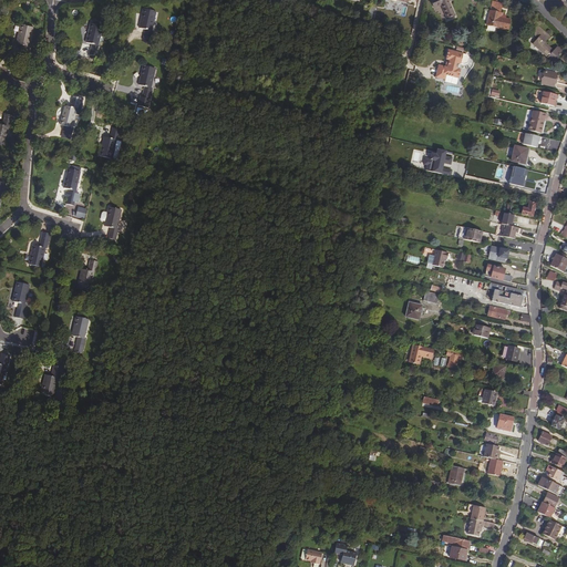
[(447,19),(455,16),(449,2),(447,0),(432,0),(431,1),(434,8),(441,6),(447,19)]
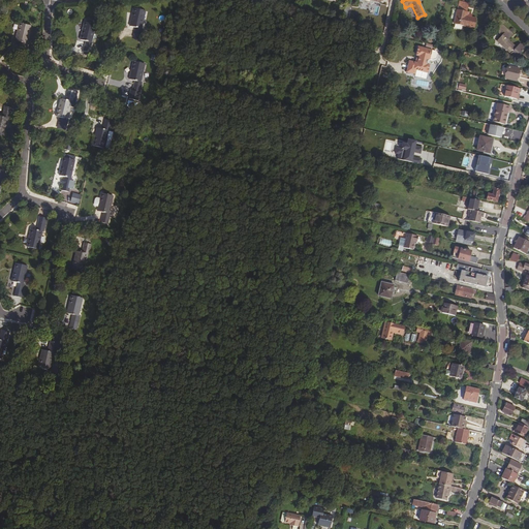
[(467,12),(469,3),(465,2),(463,11),(458,9),(455,24),(474,28),(475,19),(471,18),(471,16),(469,14),(469,12),(467,12)]
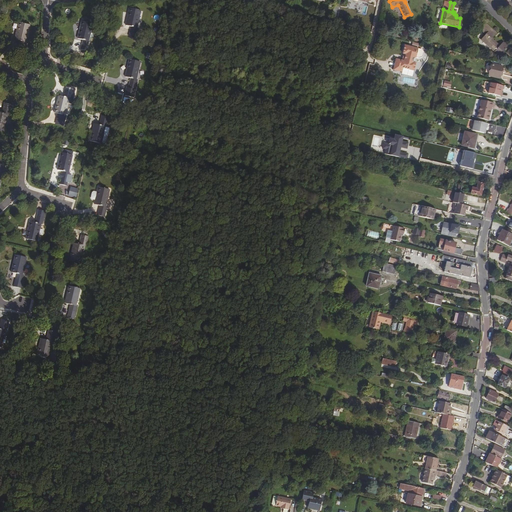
[(140,11),(129,8),(125,26),(131,27),(129,33),(136,35),(138,28),(137,28),(140,11)]
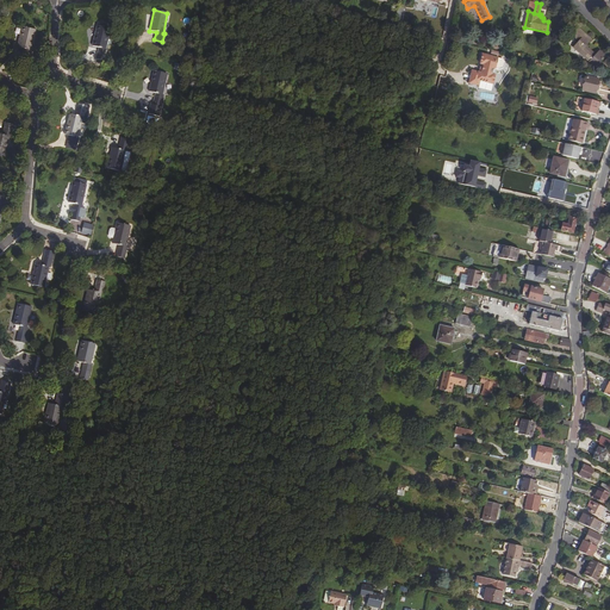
[(110,29),(97,25),(92,47),(99,48),(97,55),(95,60),(104,61),(105,57),(107,49),(105,49),(107,43),(110,29)]
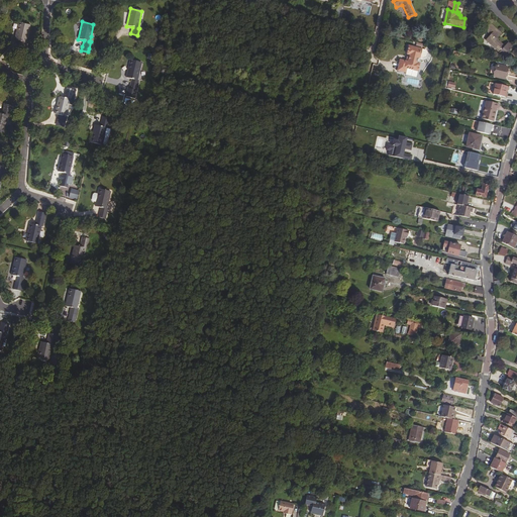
[(30,24),(18,22),(14,39),(20,40),(18,47),(25,48),(27,42),(26,41),(30,24)]
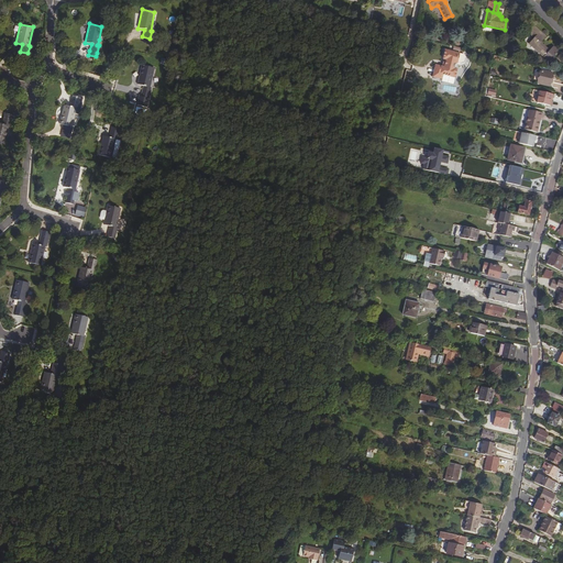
[(540,43),(545,36),(534,26),(529,33),(534,39),(529,44),(544,57),(542,59),(548,64),(559,52),(553,47),(550,51),(540,43)]
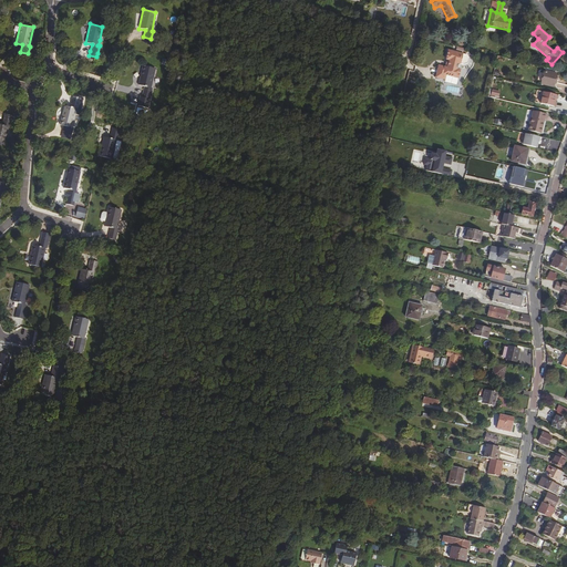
[(466,55),(449,50),(446,60),(447,60),(445,68),(439,65),(435,78),(444,80),(445,75),(459,79),(461,70),(459,69),(460,64),(464,65),(468,63),(470,58),(466,55)]
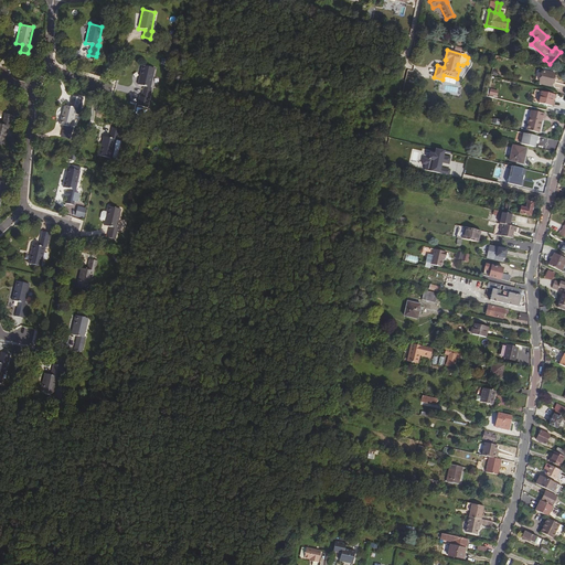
[(155,68),(142,66),(138,85),(144,86),(142,94),(150,95),(151,88),(150,87),(155,68)]
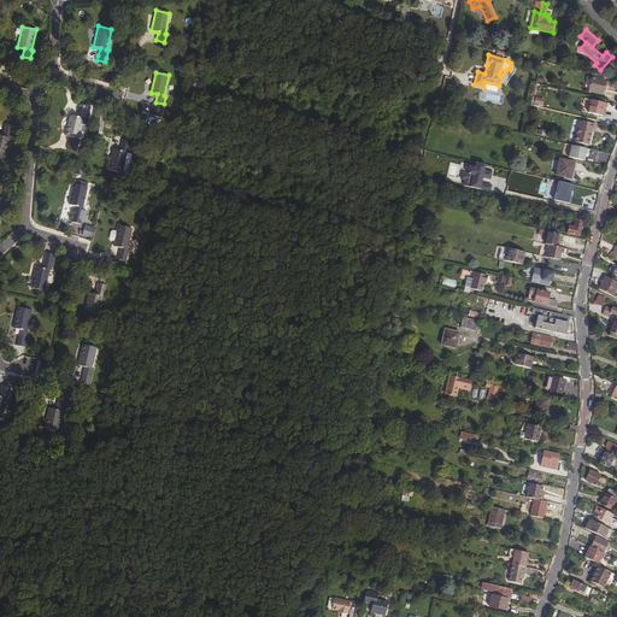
[(593,77),(589,92),(601,95),(605,80),(593,77)]
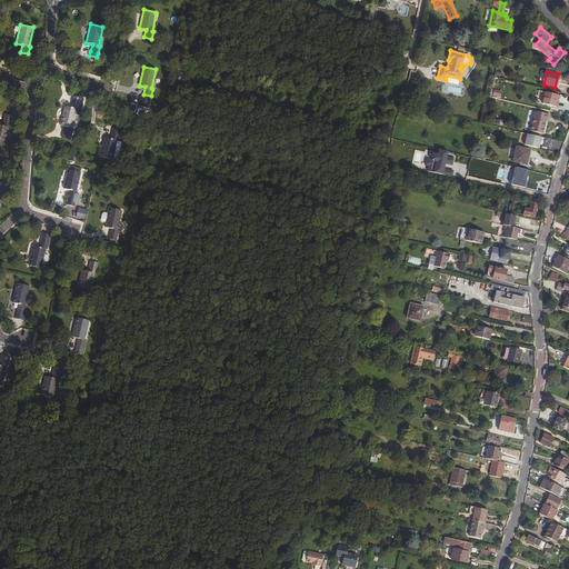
[(492,96),(500,98),(502,91),(493,89),(492,96)]
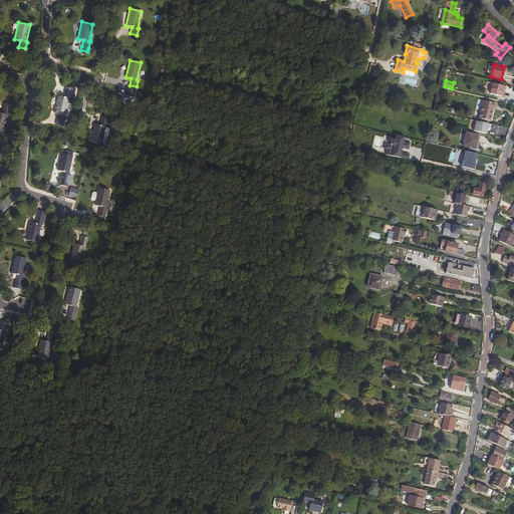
[(505,86),(493,83),(490,94),(501,96),(503,89),(504,90),(505,86)]
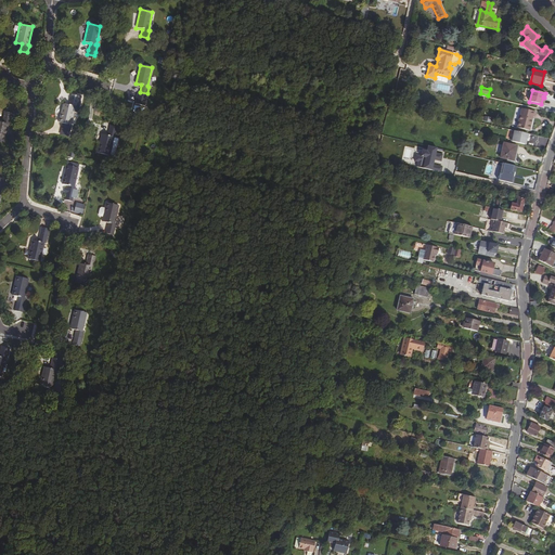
[(72,94),(68,105),(63,104),(59,123),(63,124),(61,131),(69,133),(72,126),(71,125),(74,112),(78,113),(79,107),(78,107),(81,97),(72,94)]
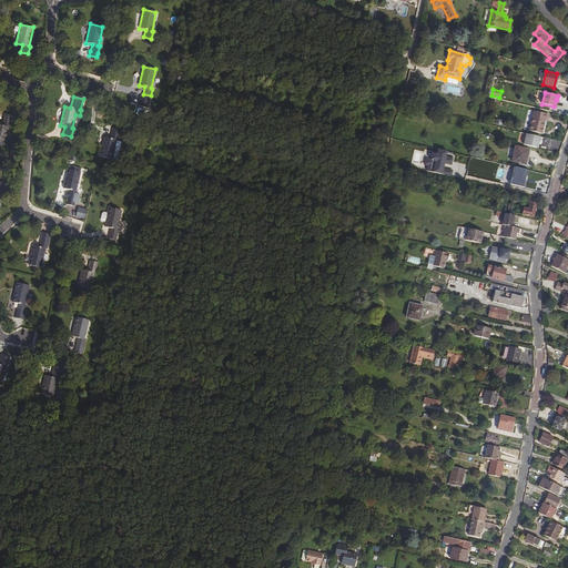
[(534,111),(529,131),(541,134),(546,120),(547,120),(548,114),(534,111)]
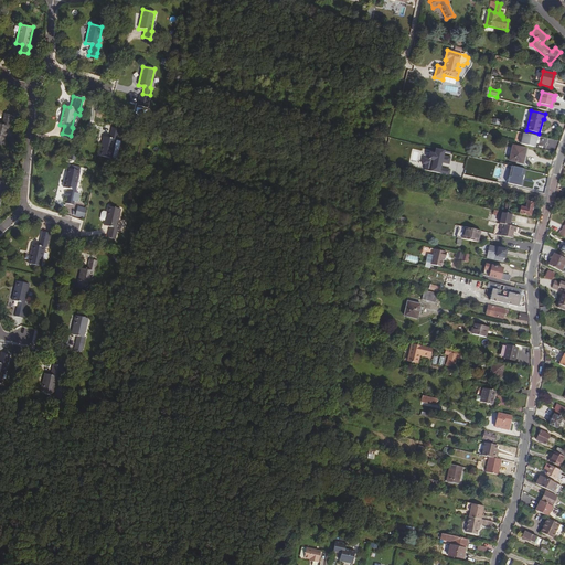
[(0,144),(3,145),(8,126),(10,126),(12,116),(4,114),(3,117),(2,125),(0,124),(0,144)]
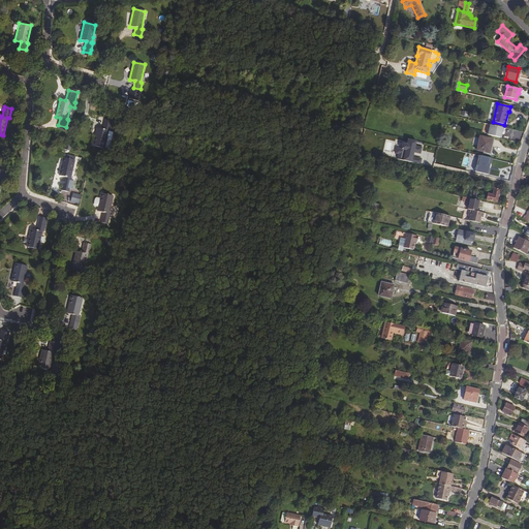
[(93,146),(104,149),(109,131),(110,131),(111,124),(103,123),(102,129),(97,128),(93,146)]
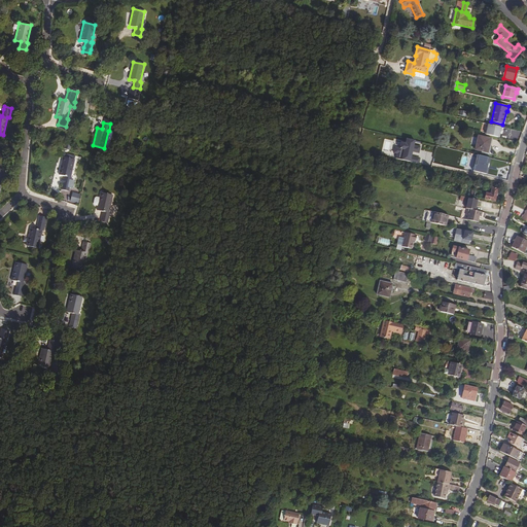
[(486,135),(497,138),(499,133),(500,133),(501,128),(488,125),(486,135)]
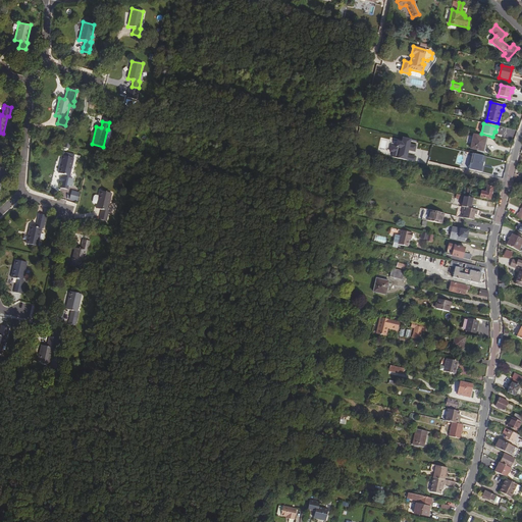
[(108,129),(107,129),(103,147),(107,148),(111,131),(108,129)]
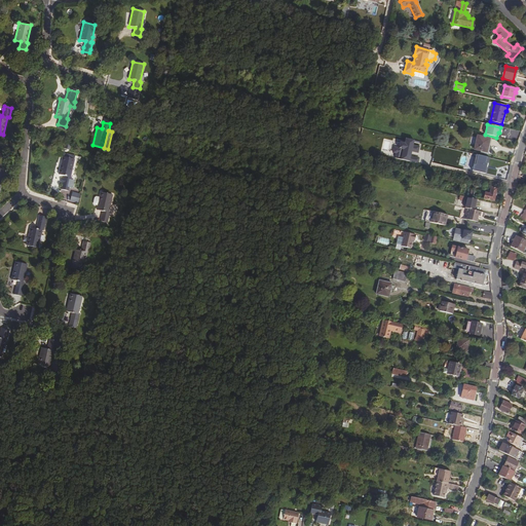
[(490,139),(477,136),(474,150),(487,153),(490,139)]
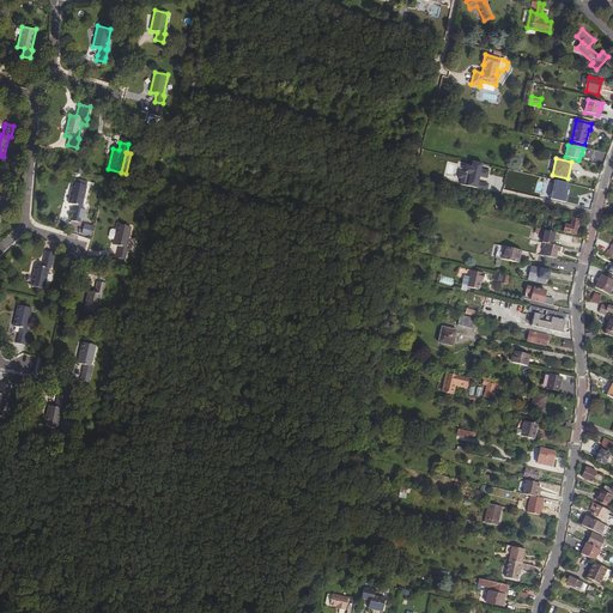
[(489,178),(490,171),(485,170),(486,164),(479,163),(478,169),(469,167),(468,174),(463,173),(462,178),(466,180),(463,186),(491,192),(492,186),(481,183),(483,177),(489,178)]
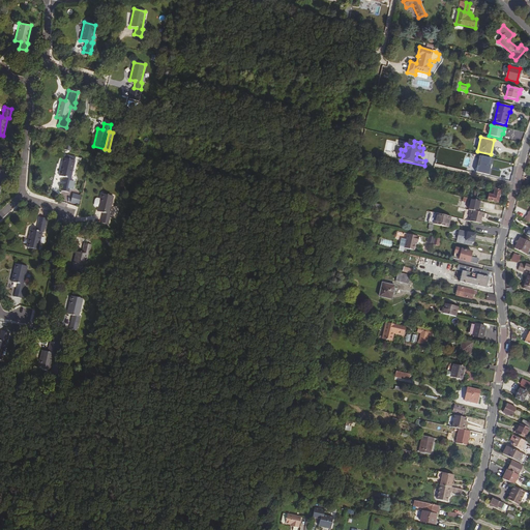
[(476,173),(500,178),(501,172),(490,170),(491,166),(490,165),(491,158),(481,156),(479,167),(477,167),(476,173)]
